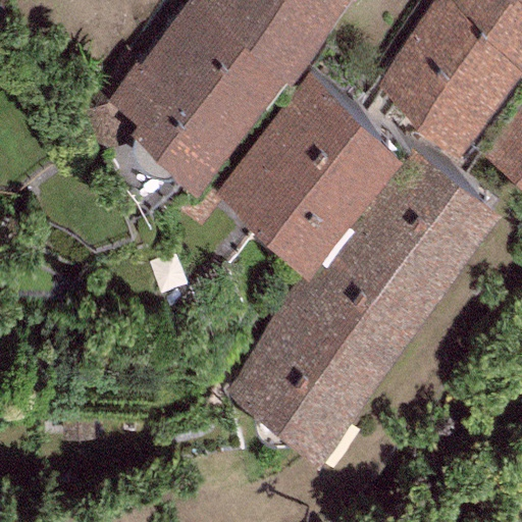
[(187,0),(141,64),(133,61),(108,101),(138,127),(127,138),(193,199),(282,85),(290,89),(349,0),(187,0)]
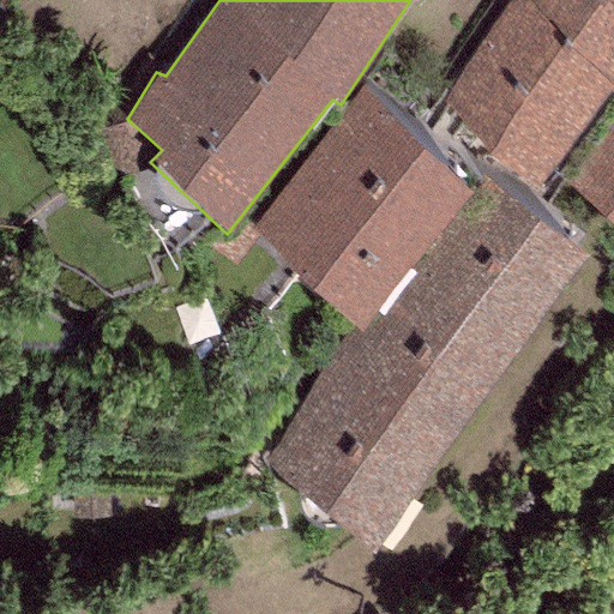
[(613,0),(522,0),(441,100),(541,180),(613,89),(613,0)]
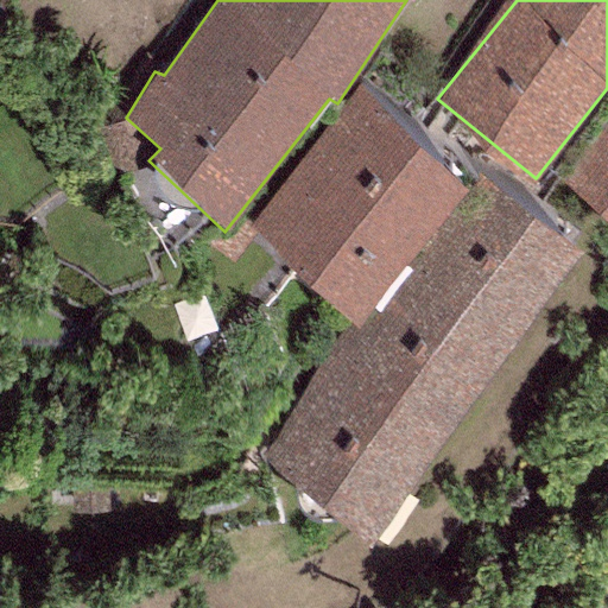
[(473,192),(356,94),(242,228),(359,327),(473,192)]
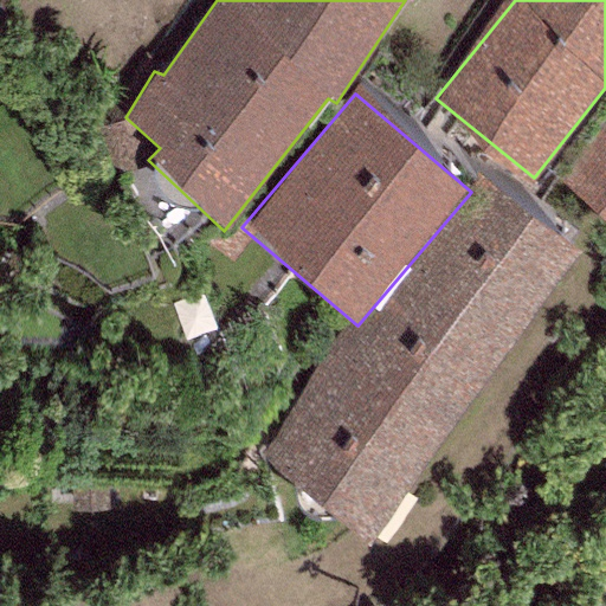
[(605,133),(566,187),(605,217),(605,133)]
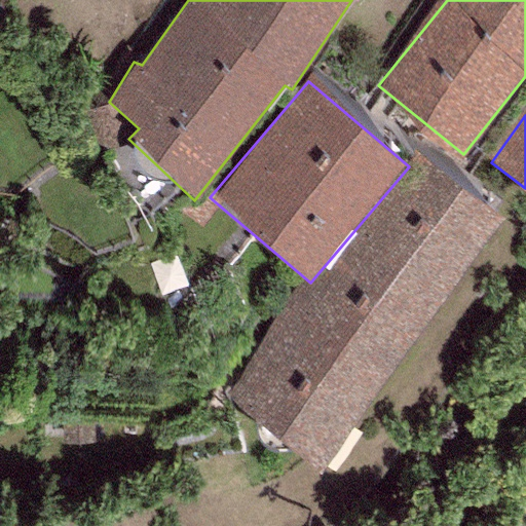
[(310,283),(226,400),(317,468),(505,222),(414,152),(409,166),(310,283)]
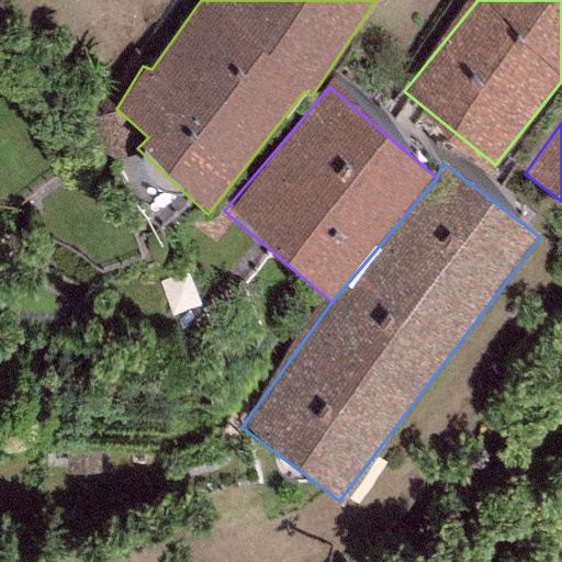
All buildings are outlined.
